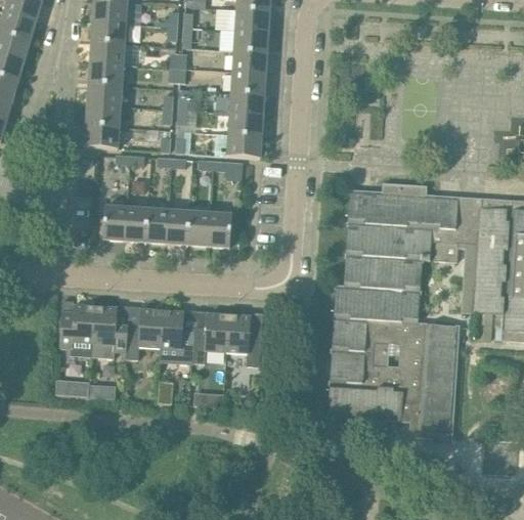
[(42,0),(6,0),(3,10),(36,20),(42,0)]
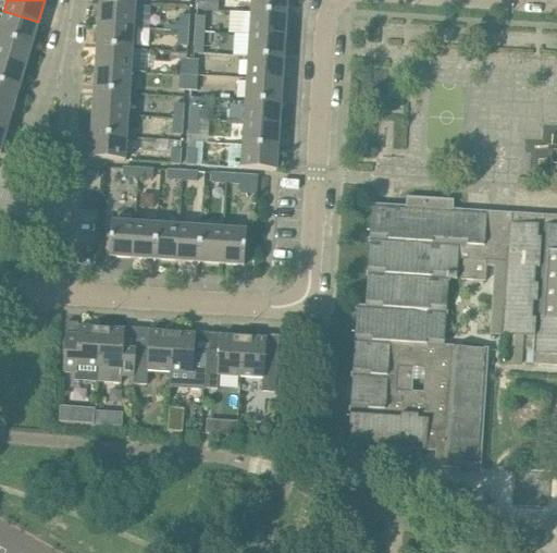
[(133,23),(135,1),(118,0),(99,0),(98,21),(133,23)]
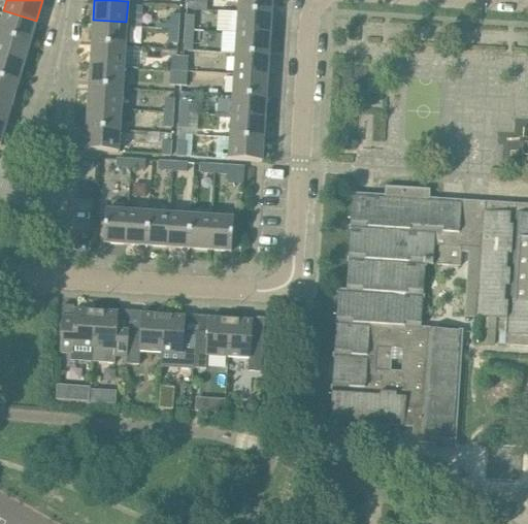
[(238,0),(238,8),(271,10),(272,0),(238,0)]
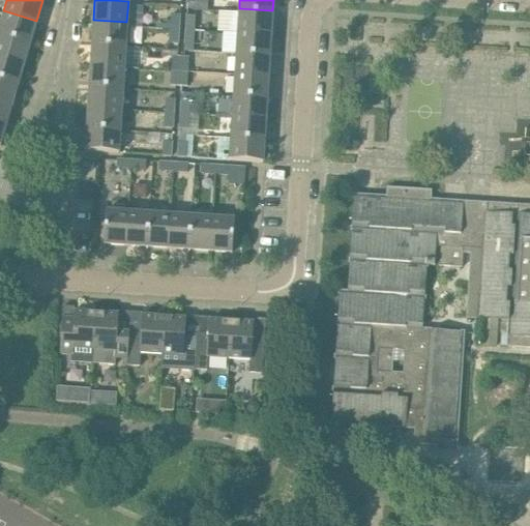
[(272,10),(239,8),(237,29),(271,31),(272,10)]
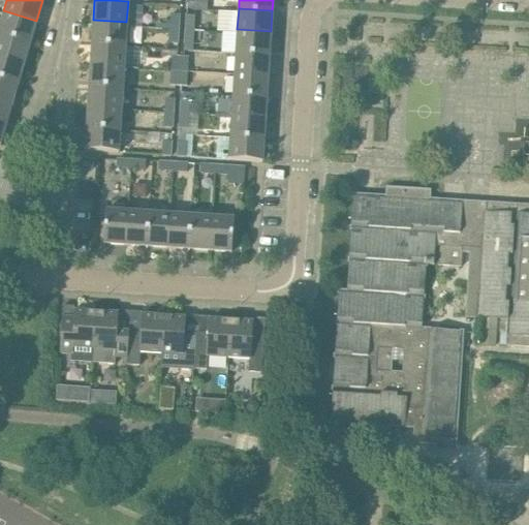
[(3,10),(0,21),(0,31),(30,40),(36,21),(3,10)]
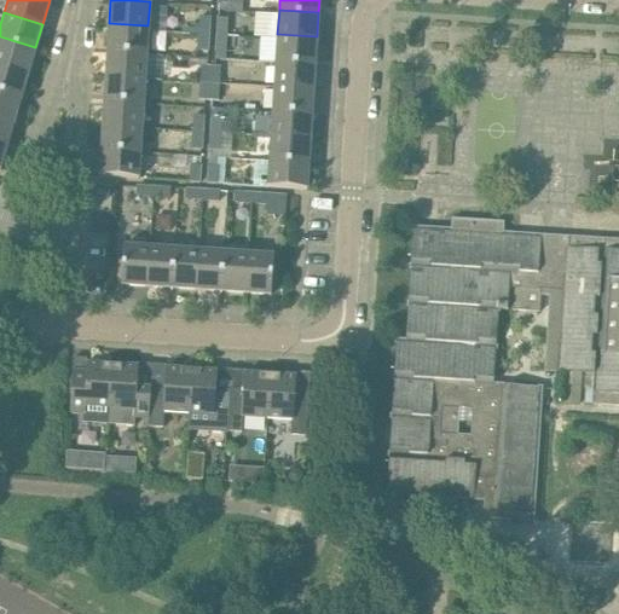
[(200,12),(198,29),(209,30),(210,13),(200,12)]
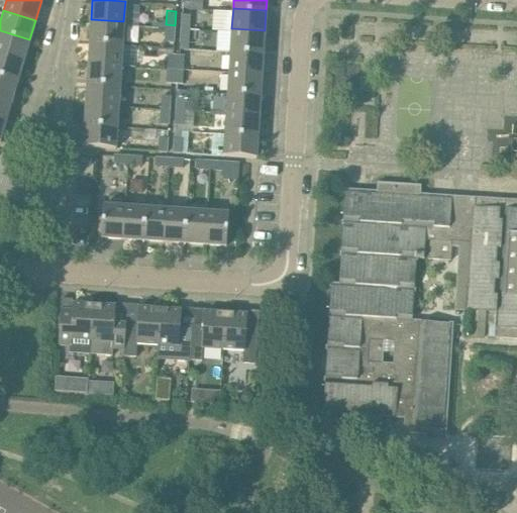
[(181,25),(190,26),(190,12),(182,11),(181,25)]
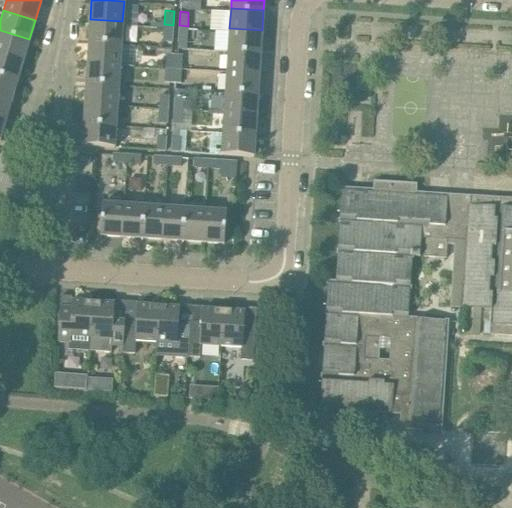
[(121,42),(122,21),(90,19),(89,40),(121,42)]
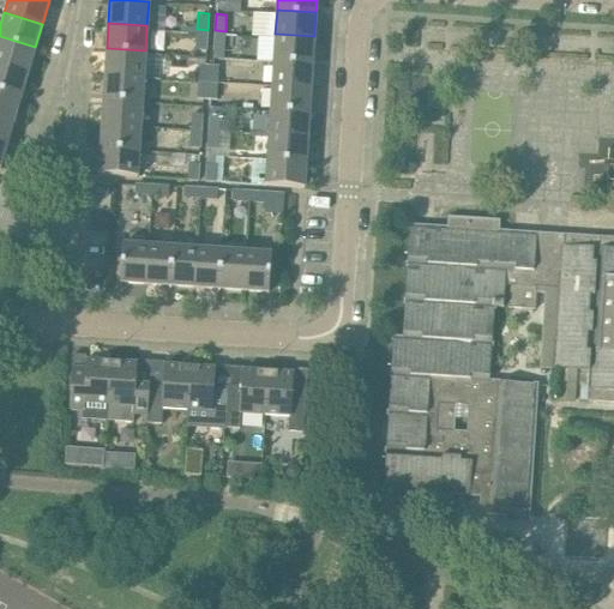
[(206,47),(208,30),(197,29),(196,46),(206,47)]
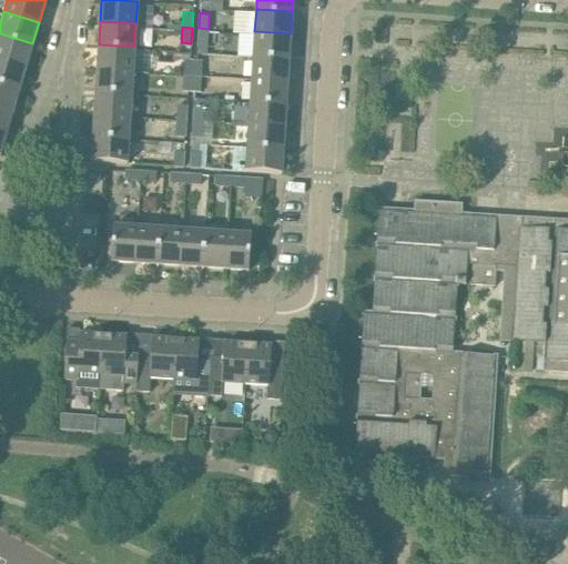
[(206,51),(209,29),(199,28),(198,51),(206,51)]
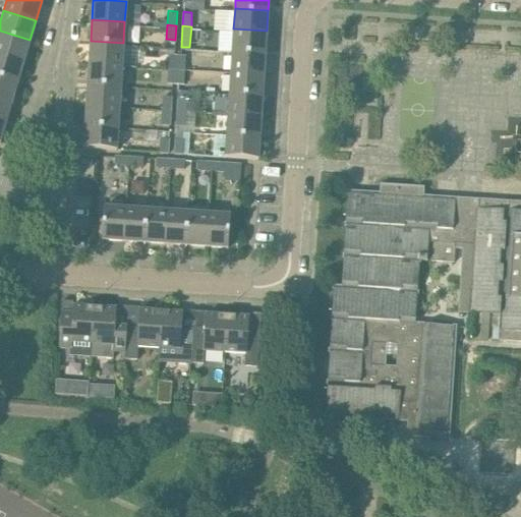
[(218,27),(217,49),(232,50),(265,52),(267,31),(233,29),(218,27)]
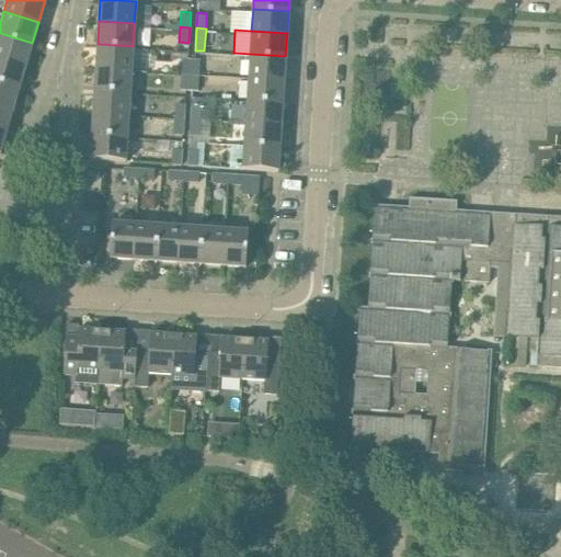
[(32,43),(0,33),(0,56),(25,65),(32,43)]
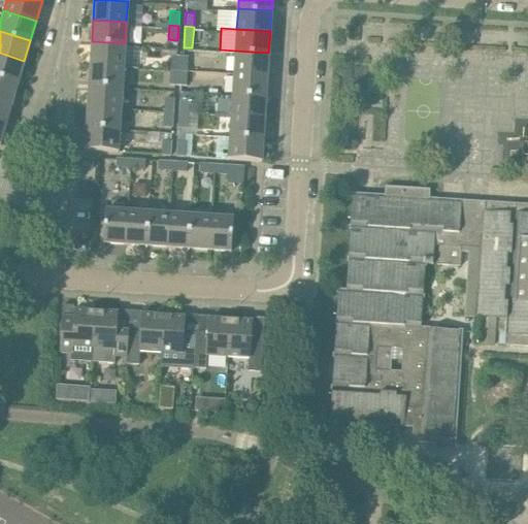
[(90,62),(124,64),(125,43),(92,41),(90,62)]
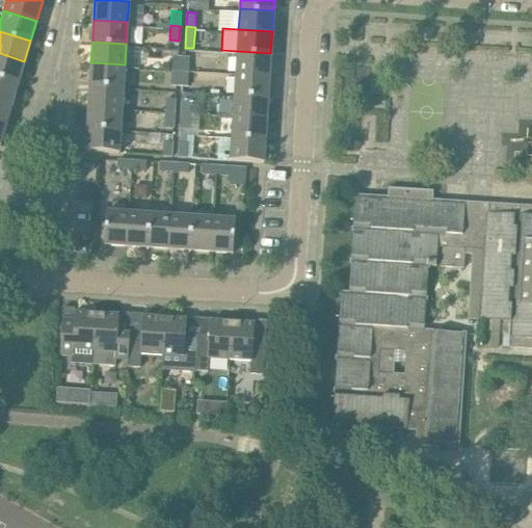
[(270,53),(237,51),(236,72),(269,74),(270,53)]
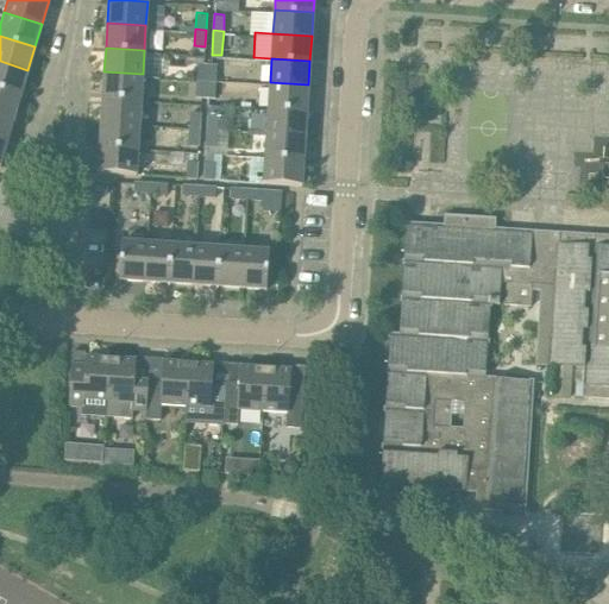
[(196,77),(206,79),(207,61),(198,60),(196,77)]
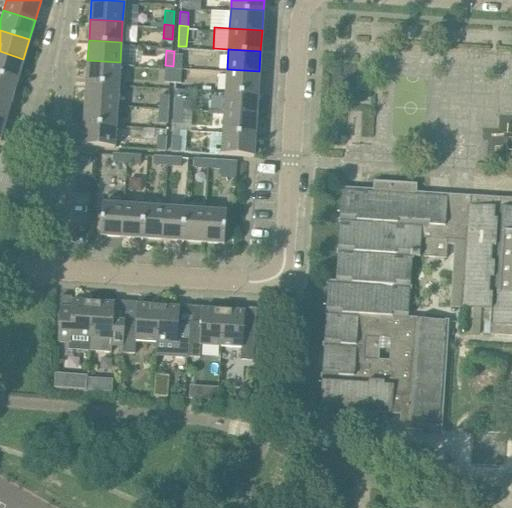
[(0,51),(0,73),(17,78),(23,59),(0,51)]
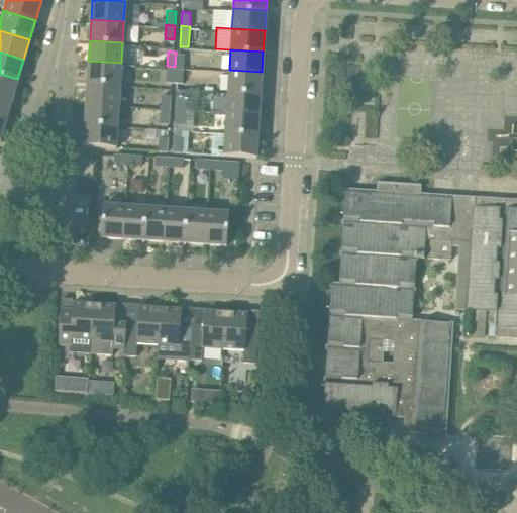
[(175,67),(183,67),(184,52),(179,52),(176,52),(175,67)]
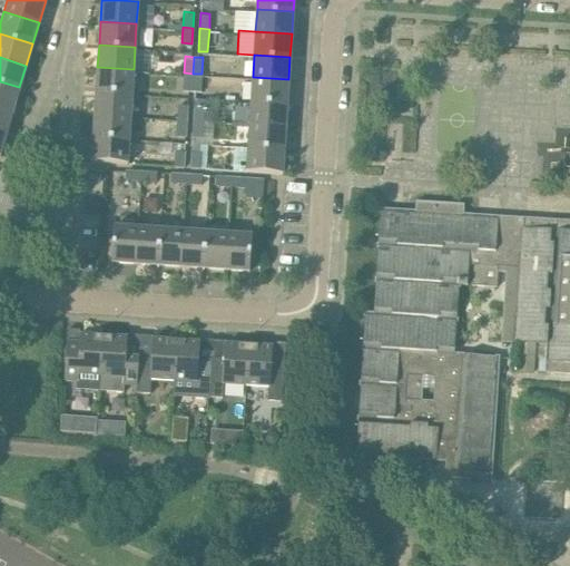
[(134,69),(97,67),(96,90),(131,93),(134,69)]
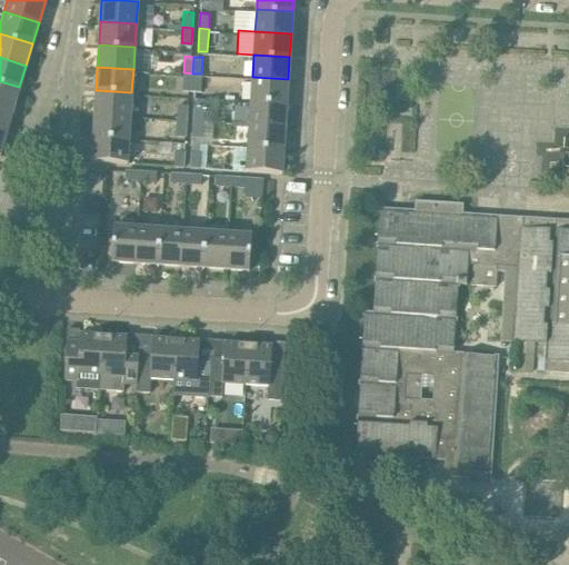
[(183,72),(182,89),(191,89),(192,73),(183,72)]
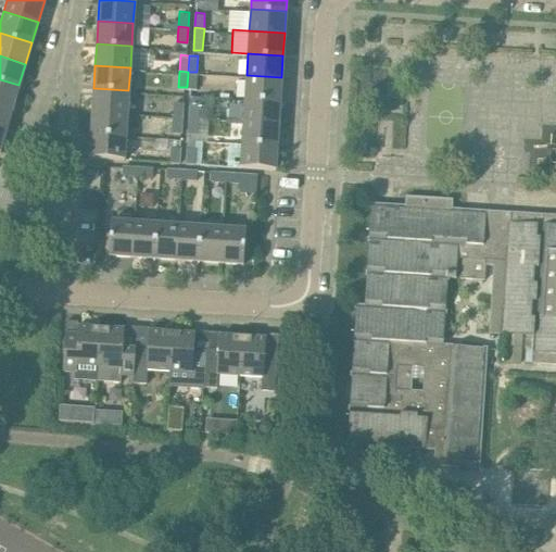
[(188,72),(187,87),(196,88),(197,72),(188,72)]
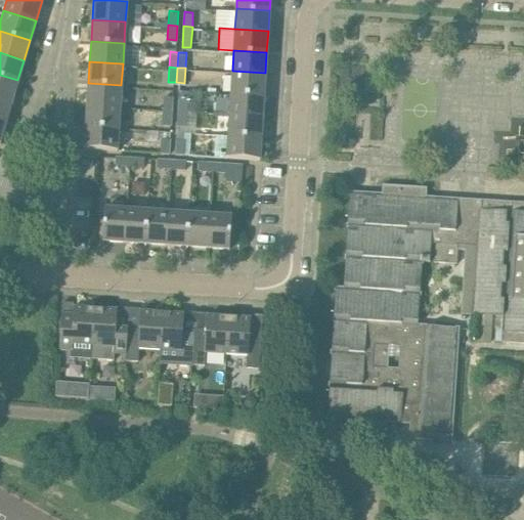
[(265,73),(232,71),(230,92),(264,94),(265,73)]
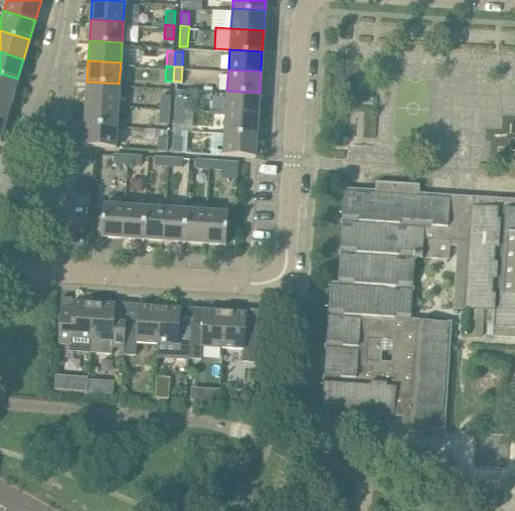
[(0,73),(0,95),(12,99),(17,78),(0,73)]
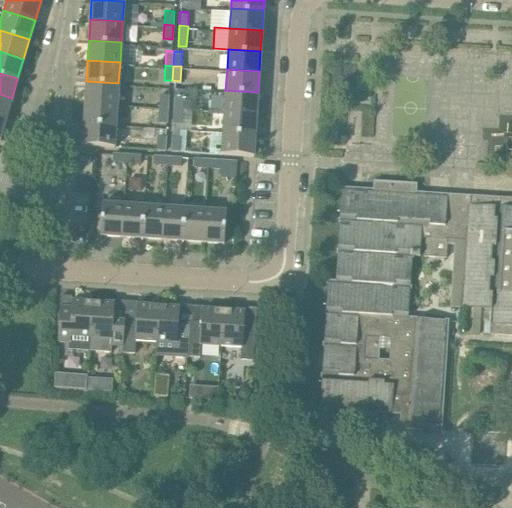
[(85,101),(117,103),(118,83),(86,81),(85,101)]
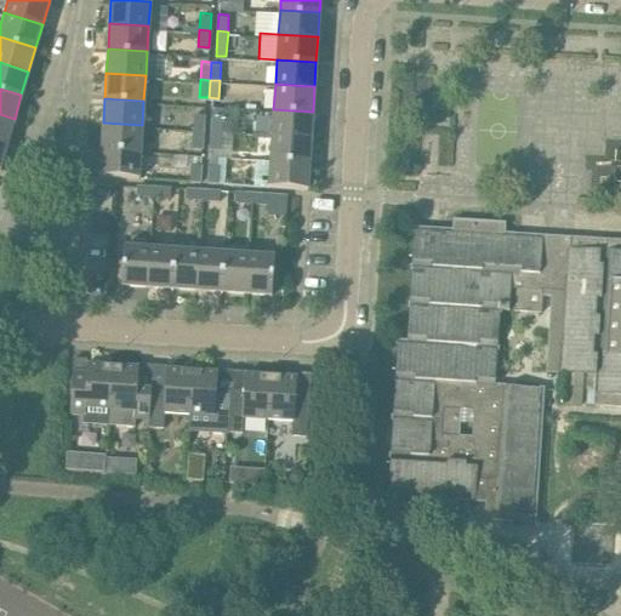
[(258,108),(257,132),(272,133),(311,136),(313,112),(273,109),(258,108)]
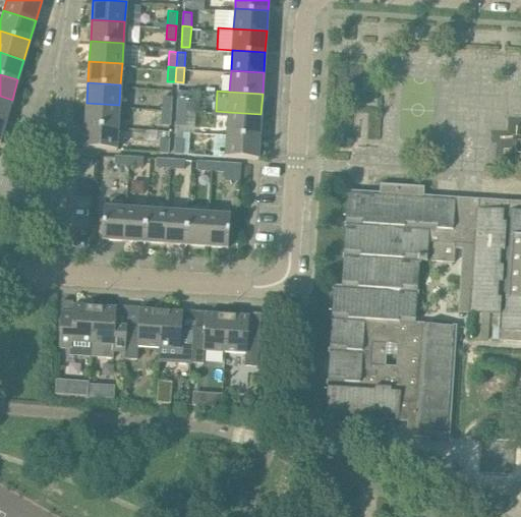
[(163,93),(162,108),(171,108),(172,94),(163,93)]
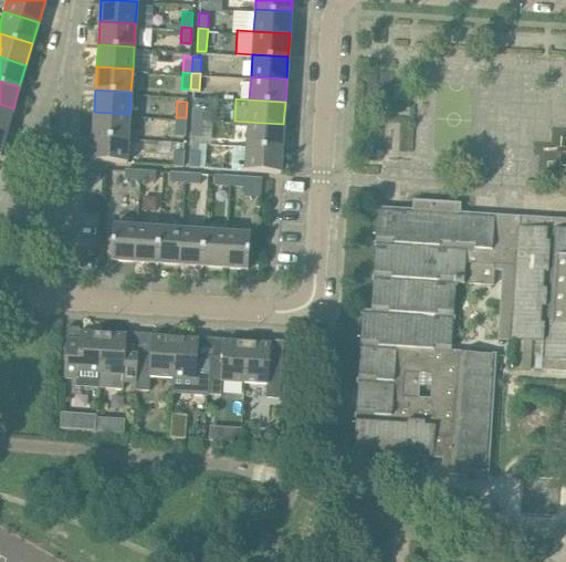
[(192,118),(201,118),(202,103),(194,103),(192,118)]
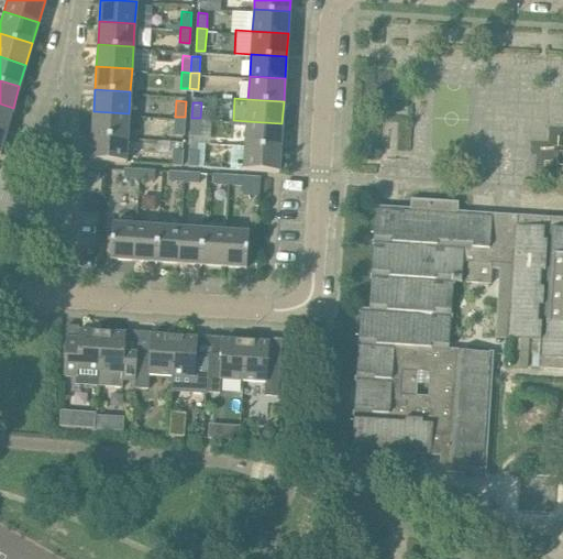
[(0,103),(0,127),(7,129),(13,108),(0,103)]
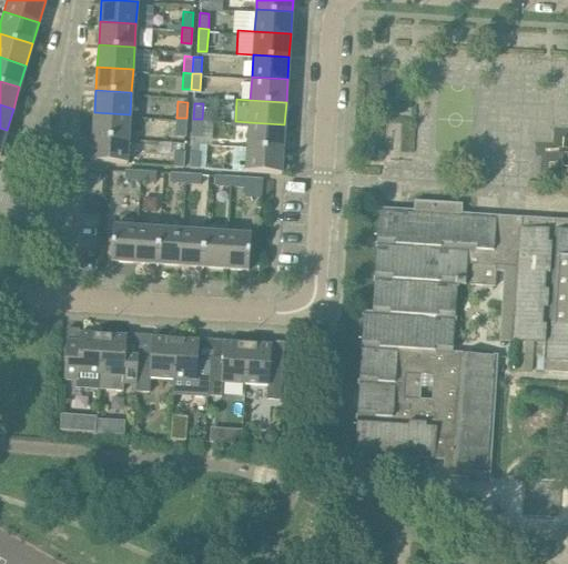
[(129,138),(130,114),(94,112),(93,134),(129,138)]
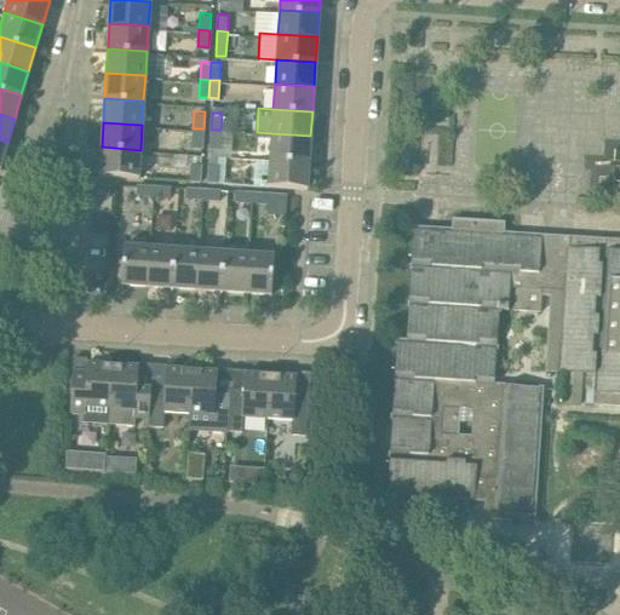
[(204,128),(193,128),(191,145),(202,145),(204,128)]
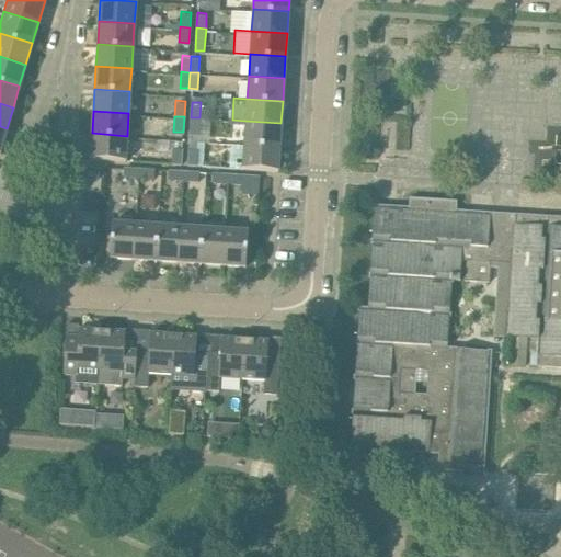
[(198,133),(199,117),(191,117),(190,133),(198,133)]
